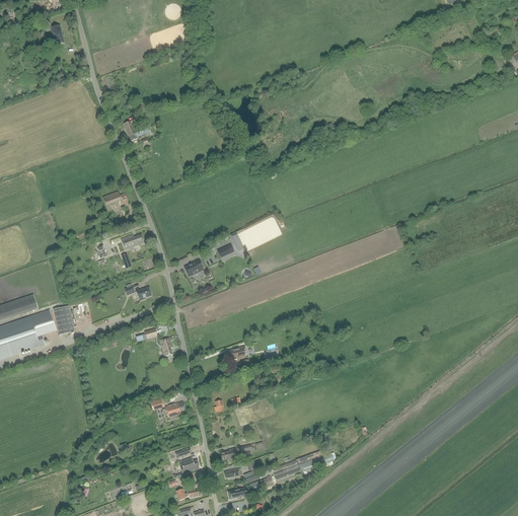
[(447,0),(452,10),(461,6),(458,0),(447,0)]
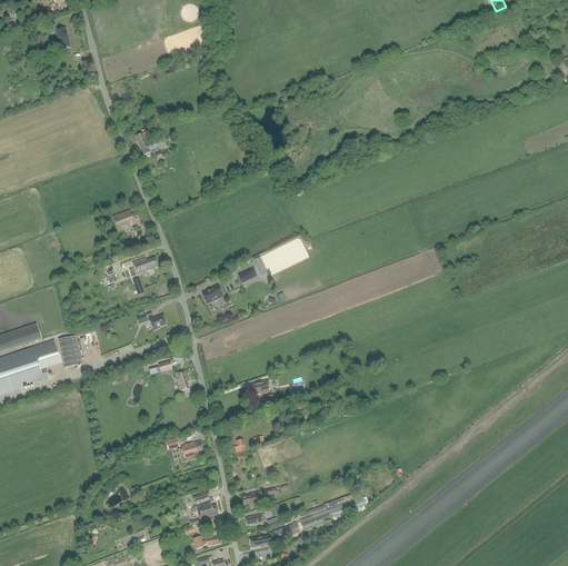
[(66,26),(55,28),(59,47),(70,43),(66,26)]
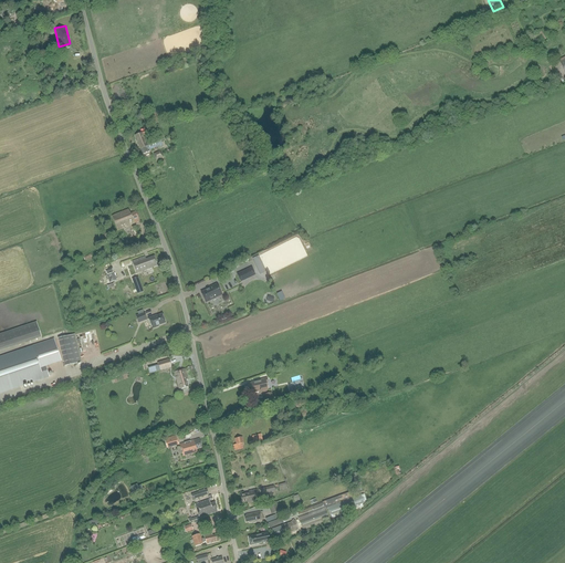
[(158,133),(147,137),(143,128),(140,129),(135,133),(140,148),(147,145),(148,147),(161,142),(158,133)]
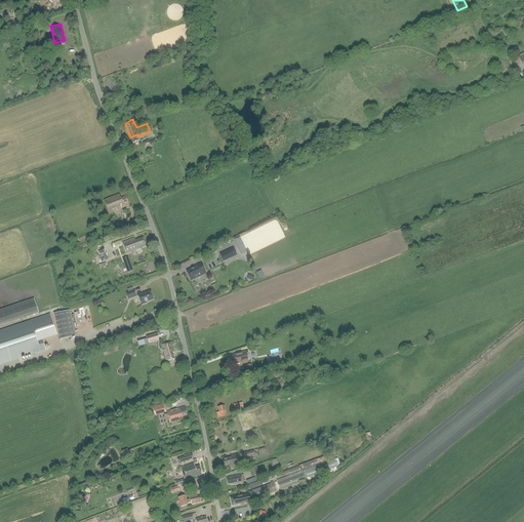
[(103,198),(108,210),(128,202),(125,194),(120,196),(118,192),(103,198)]
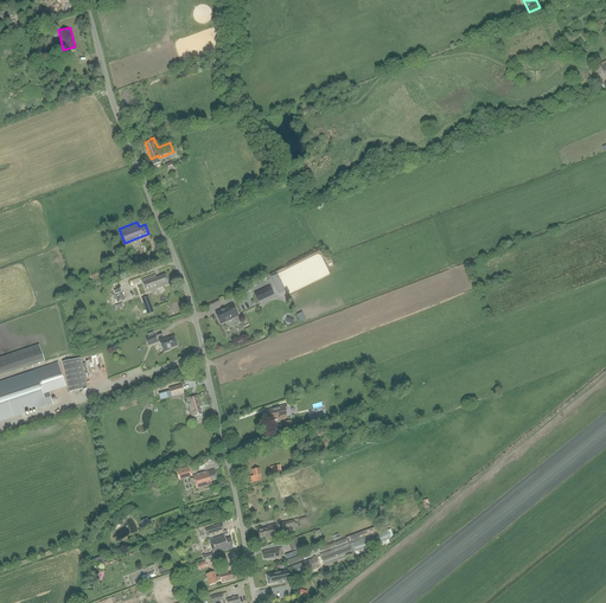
[(120,251),(117,245),(107,249),(110,256),(120,251)]
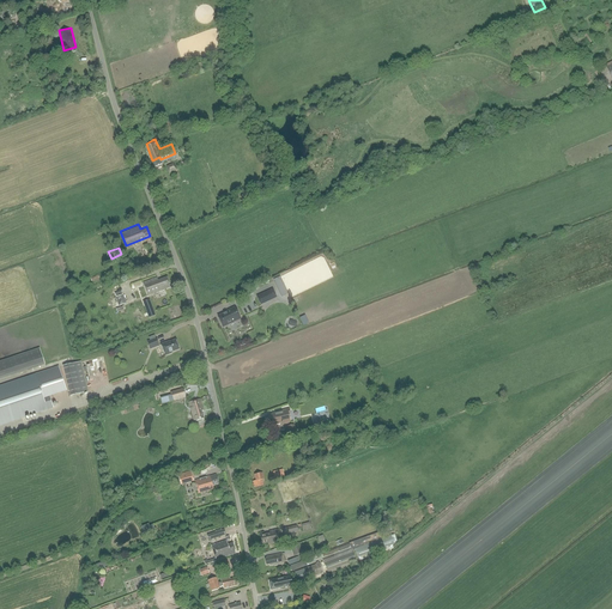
[(279,273),(273,276),(282,293),(288,290),(279,273)]
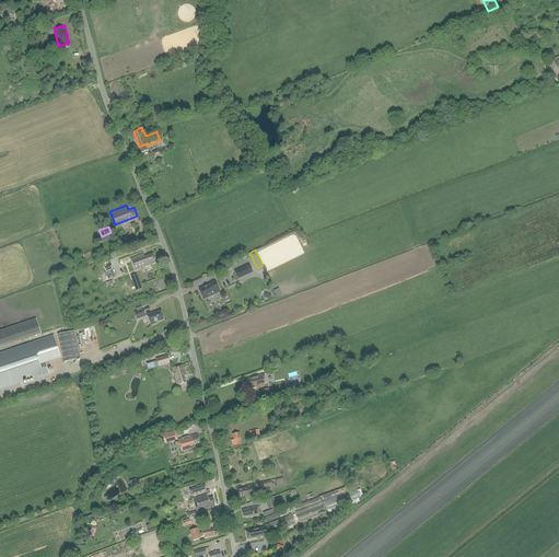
[(142,251),(134,254),(130,255),(135,267),(154,259),(151,251),(143,254),(142,251)]
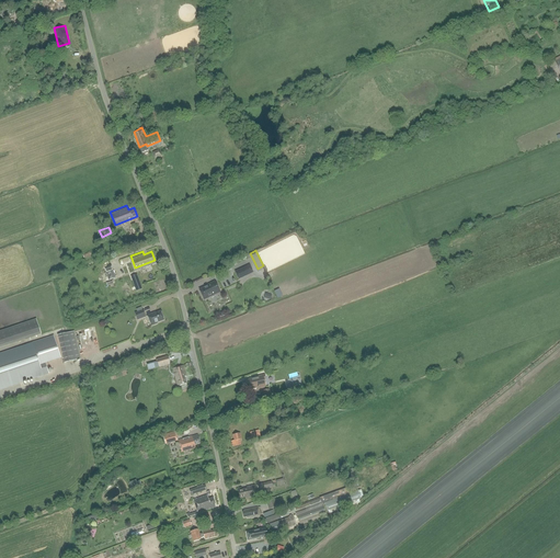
[(249,262),(233,269),(238,276),(252,270),(249,262)]
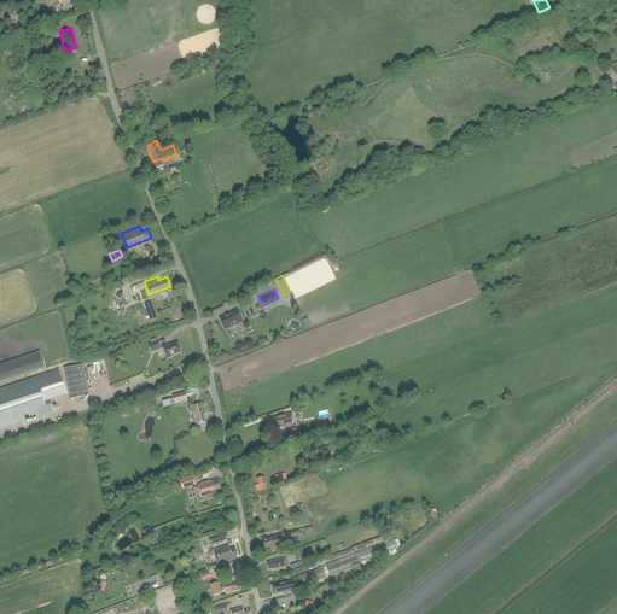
[(116,297),(109,299),(112,308),(126,303),(123,293),(122,294),(121,290),(115,293),(116,297)]
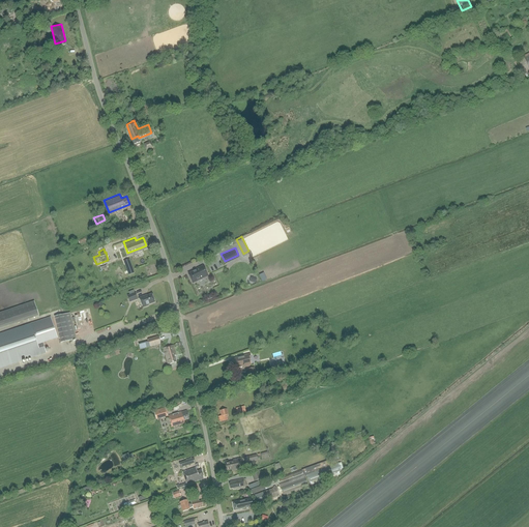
[(124,262),(127,272),(134,270),(129,260),(124,262)]
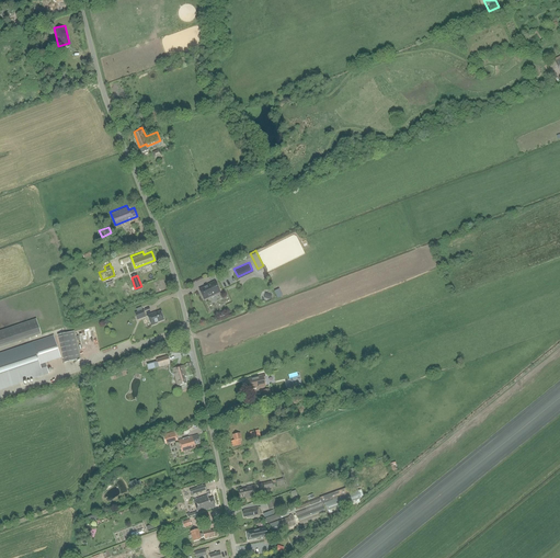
[(161,277),(155,279),(157,288),(163,286),(161,277)]
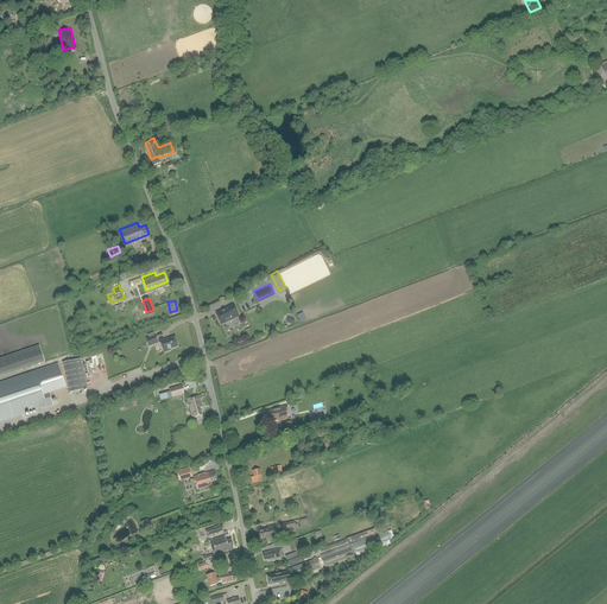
[(220,320),(238,312),(232,302),(222,306),(223,307),(215,311),(220,320)]
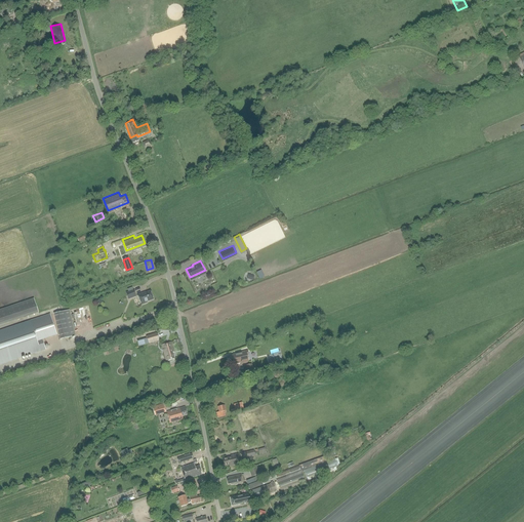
[(132,287),(125,290),(127,296),(135,293),(132,287)]
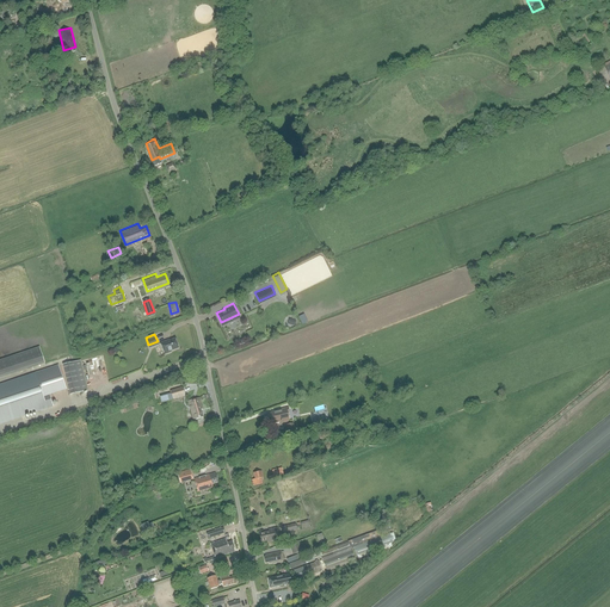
[(170,348),(178,345),(174,335),(166,339),(166,338),(159,340),(164,352),(170,350),(170,348)]
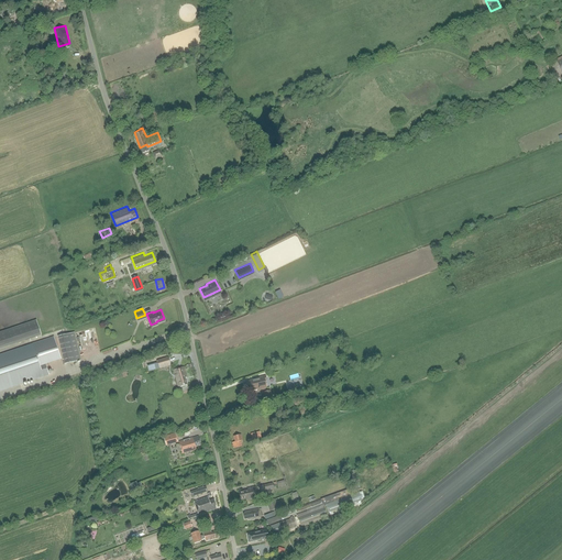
[(35,317),(0,328),(0,346),(40,332),(35,317)]
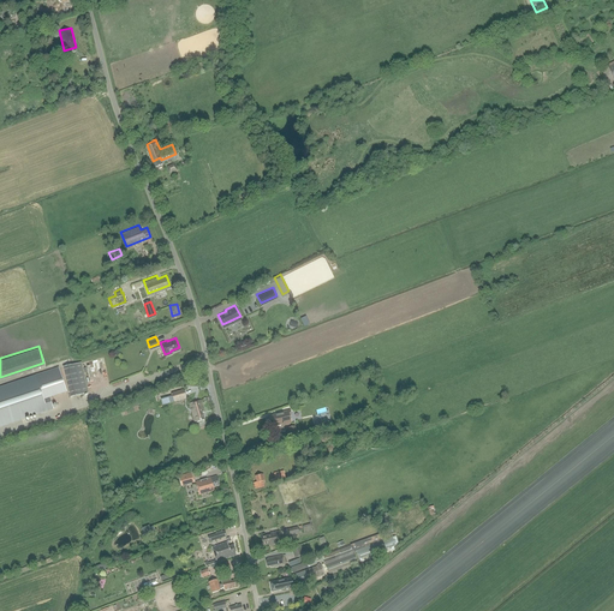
[(63,364),(69,394),(87,390),(79,359),(63,364)]
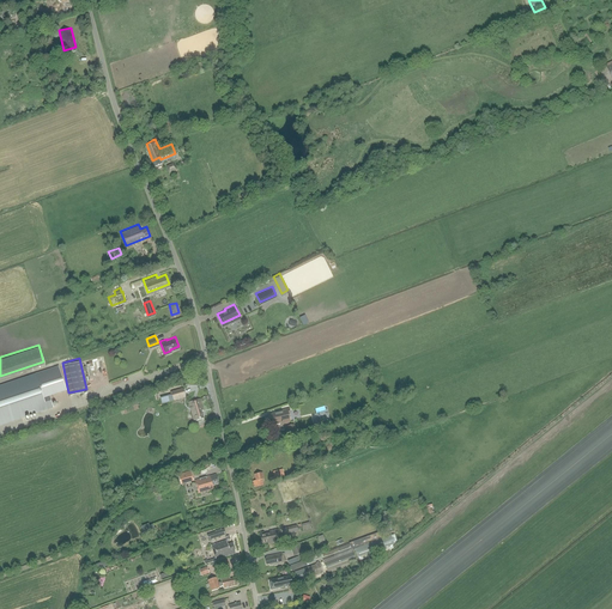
[(0,421),(14,416),(18,415),(46,406),(52,405),(47,393),(65,387),(62,378),(58,367),(58,364),(35,372),(18,377),(0,383),(0,421)]
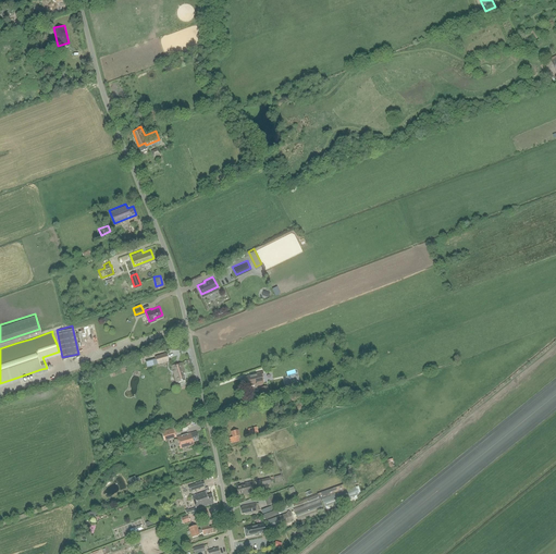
[(167,357),(165,352),(155,354),(157,360),(167,357)]
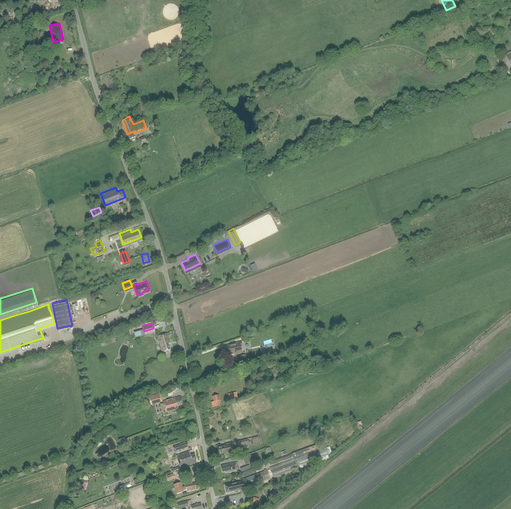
[(169,340),(166,331),(157,334),(162,350),(169,347),(167,341),(169,340)]
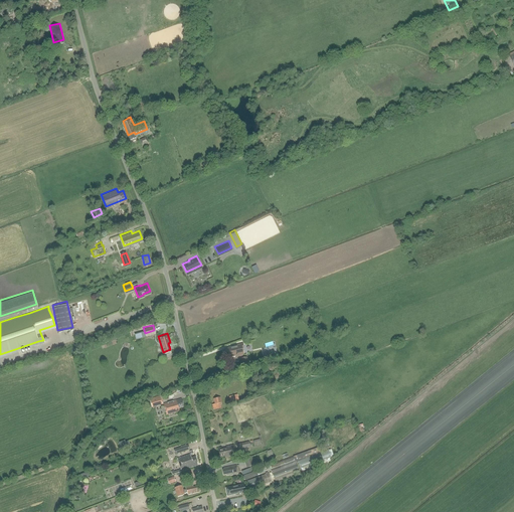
[(242,353),(240,345),(243,345),(242,341),(232,343),(233,343),(227,345),(227,346),(224,347),(226,355),(235,353),(235,355),(242,353)]
